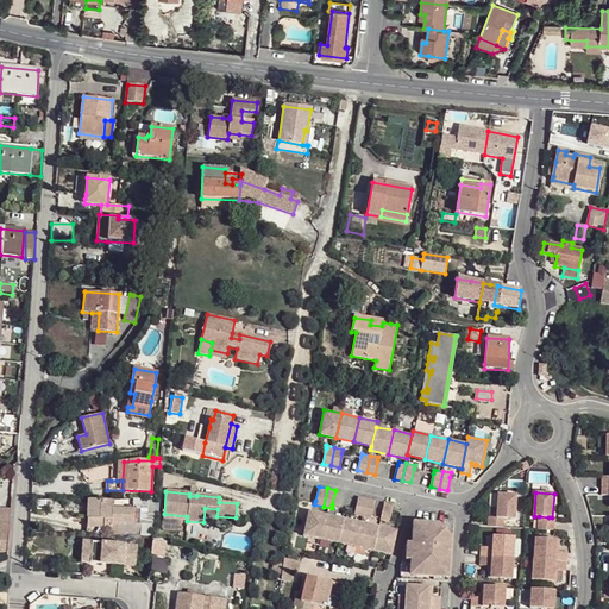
[(489,518),(488,527),(503,528),(504,519),(515,520),(516,496),(497,495),(496,518),(489,518)]
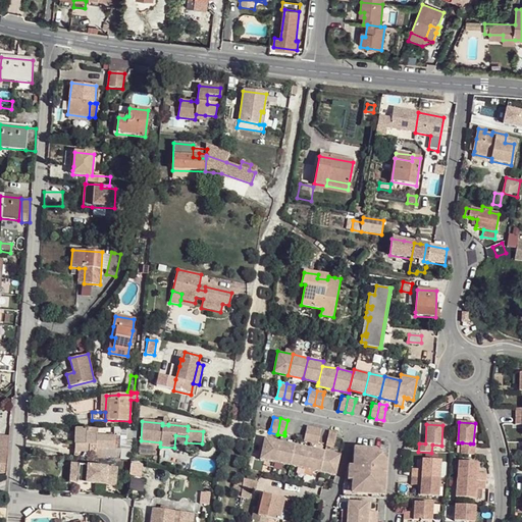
[(315,426),(307,425),(305,437),(304,440),(311,441),(315,426)]
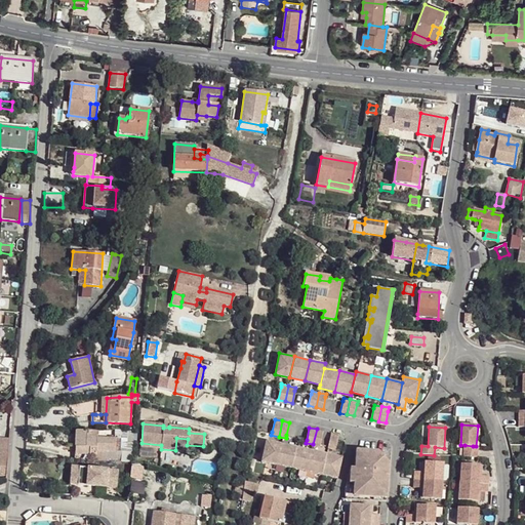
[(324,430),(317,429),(313,444),(321,446),(324,430)]
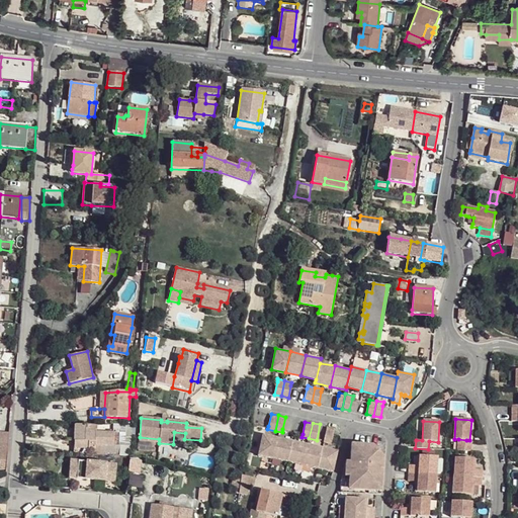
[(75,433),(74,441),(89,441),(89,449),(94,449),(95,449),(95,445),(113,445),(113,432),(95,432),(96,425),(75,425),(75,433)]
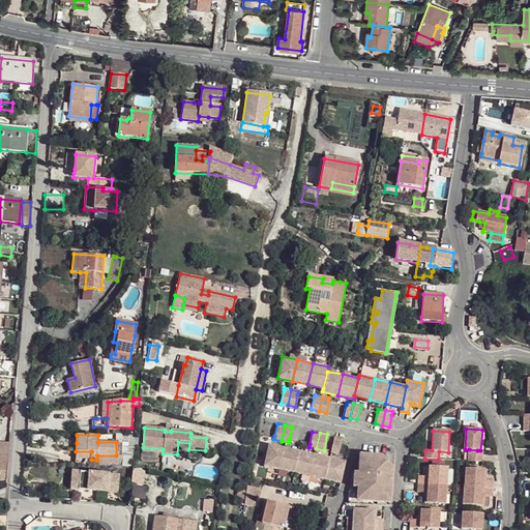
[(343,438),(334,437),(331,452),(340,454),(343,438)]
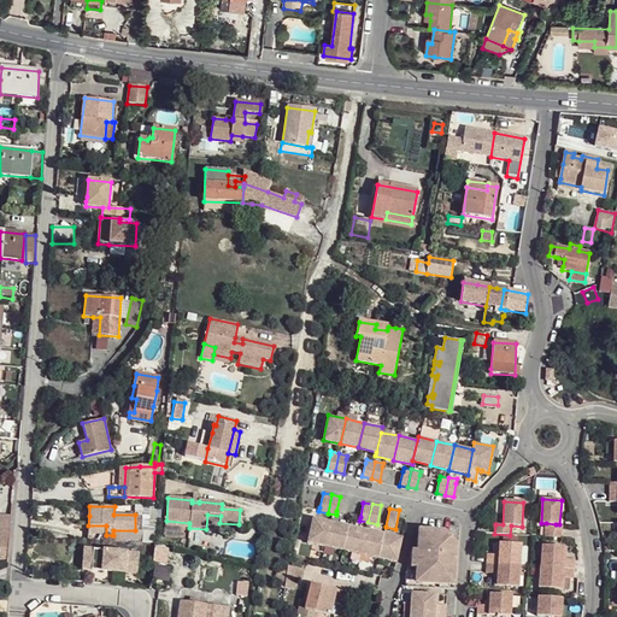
[(0,547),(0,548),(9,548),(11,516),(0,515),(0,547)]
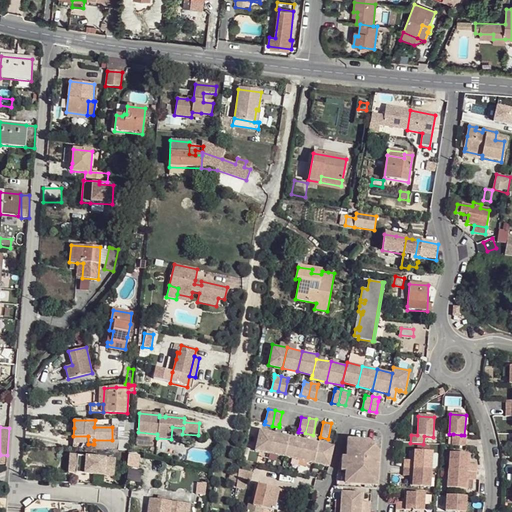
[(274,431),(258,428),(253,447),(268,451),(274,431)]
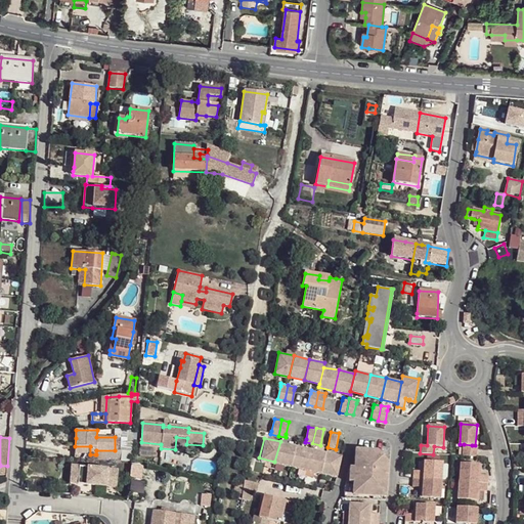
[(295,445),(280,441),(274,462),(290,466),(295,445)]
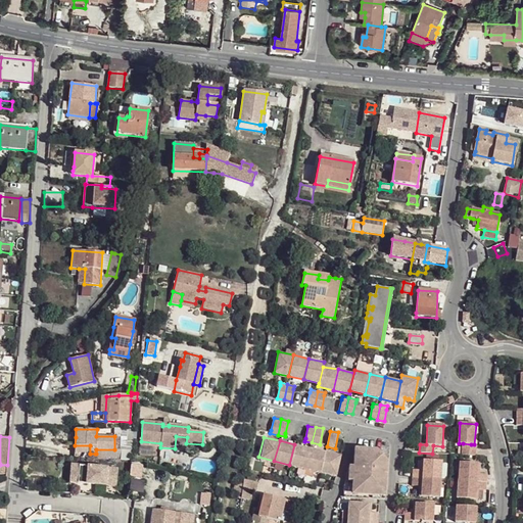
[(311,447),(294,444),(289,465),(305,468),(311,447)]
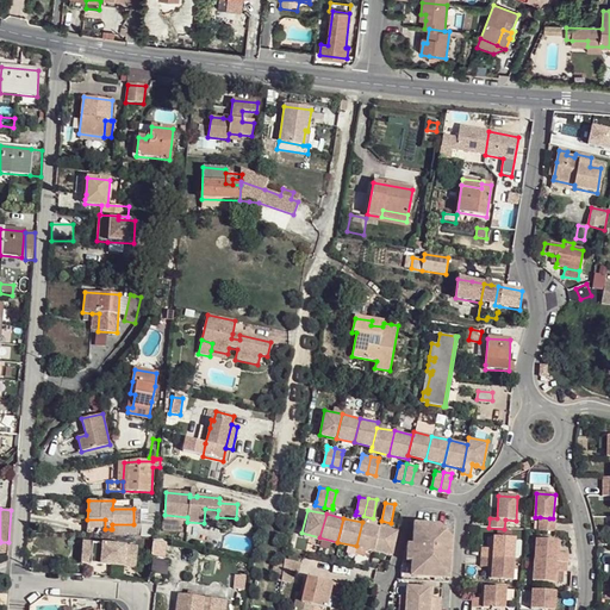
[(87,520),(87,528),(105,529),(105,520),(87,520)]
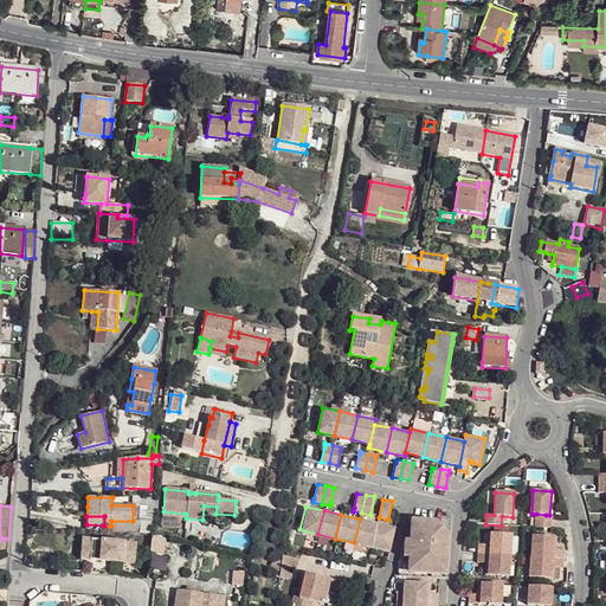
[(536,517),(535,527),(552,528),(552,526),(552,519),(546,519),(536,517)]
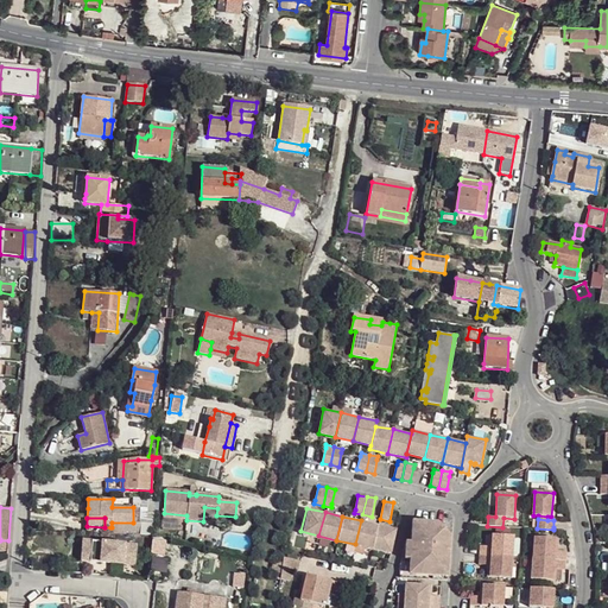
[(379,525),(361,520),(355,544),(374,549),(379,525)]
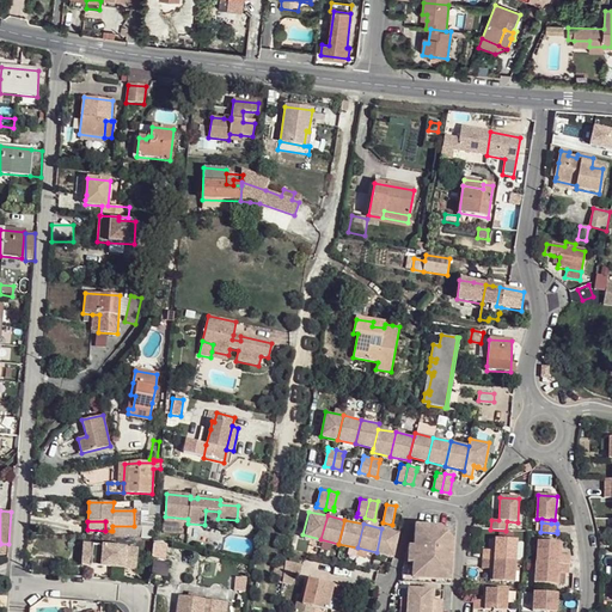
[(422,525),(414,525),(412,545),(409,545),(408,550),(404,568),(402,571),(403,573),(402,581),(451,583),(453,543),(450,539),(452,537),(445,530),(444,532),(438,526),(422,525)]
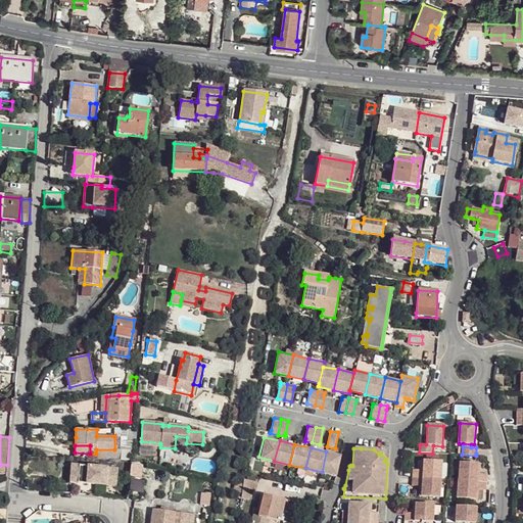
[(95,454),(95,459),(117,460),(117,458),(122,458),(122,449),(121,450),(114,449),(96,449),(96,454),(95,454)]
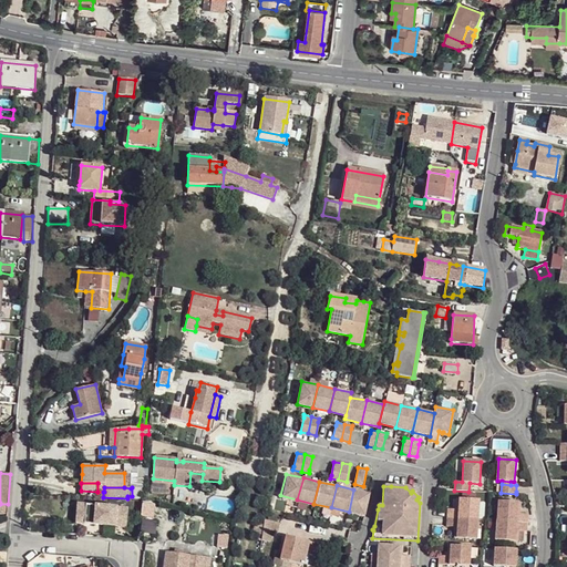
[(370,493),(353,490),(349,512),(366,515),(370,493)]
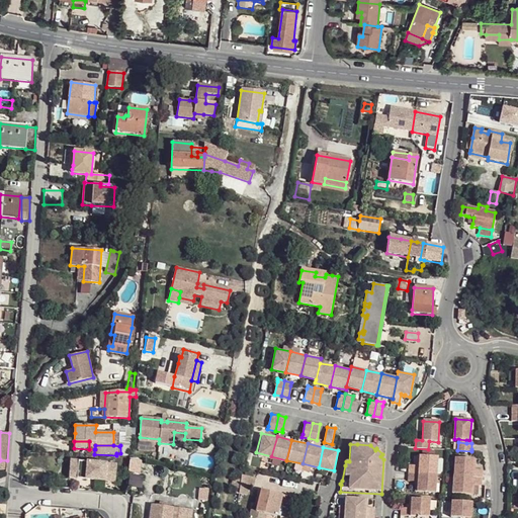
[(410,463),(409,472),(420,472),(437,473),(438,456),(418,454),(417,464),(410,463)]
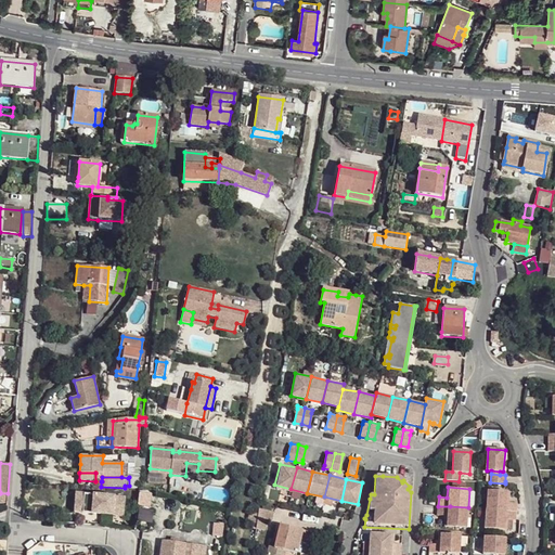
[(487,508),(517,511),(517,503),(510,502),(510,491),(488,490),(487,508)]
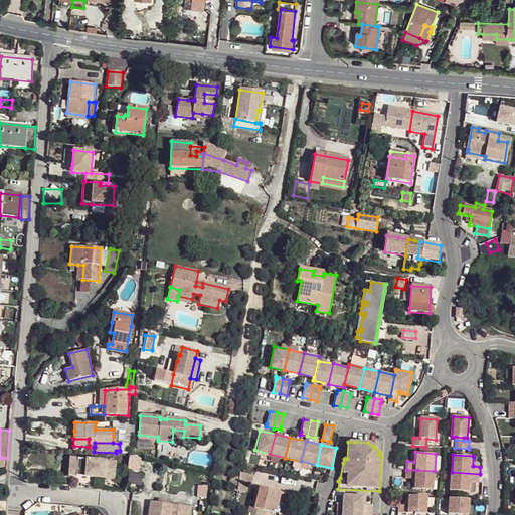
[(69,458),(67,475),(75,476),(76,459),(69,458)]
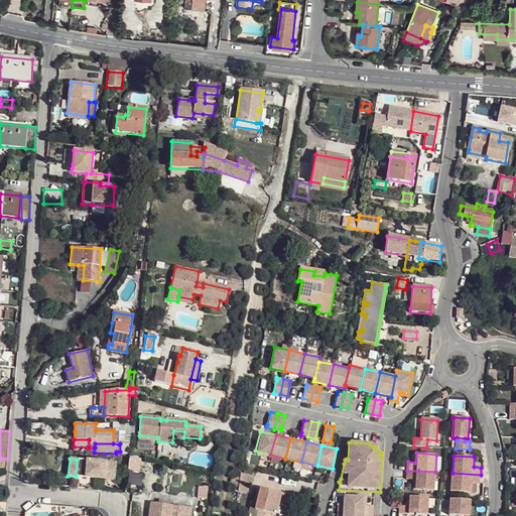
[(77,460),(76,477),(99,479),(114,480),(115,463),(77,460)]
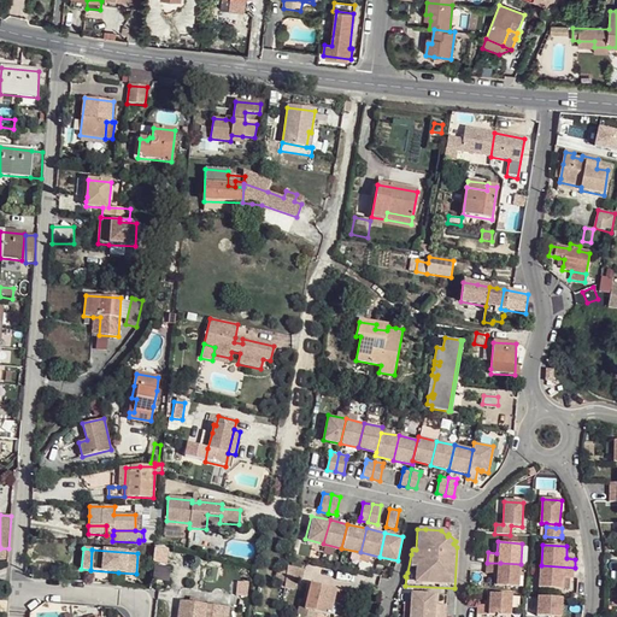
[(154,550),(153,563),(165,564),(168,551),(154,550)]
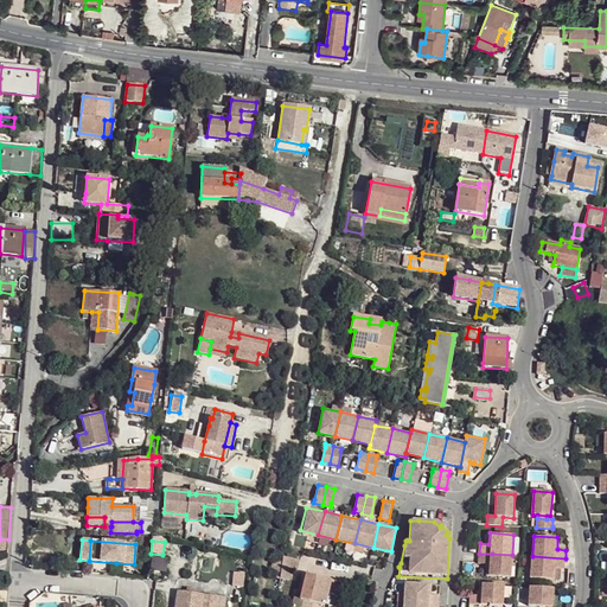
[(492,554),(479,554),(479,562),(487,563),(487,575),(511,576),(512,555),(492,554)]
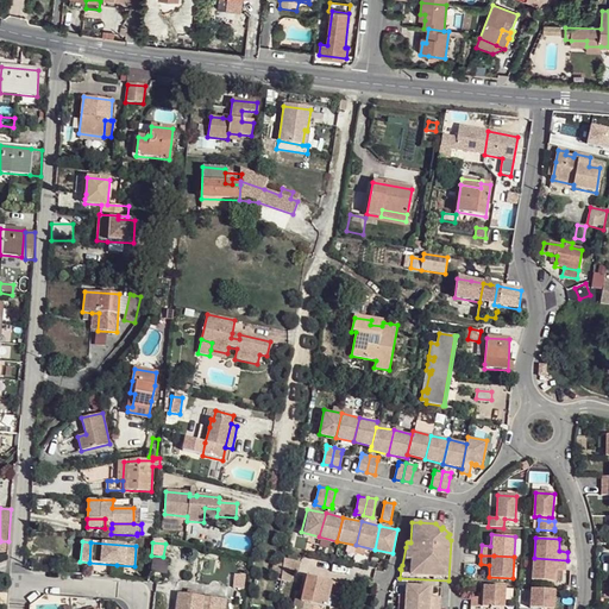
[(566,570),(567,560),(553,559),(534,558),(533,579),(557,581),(558,570),(566,570)]
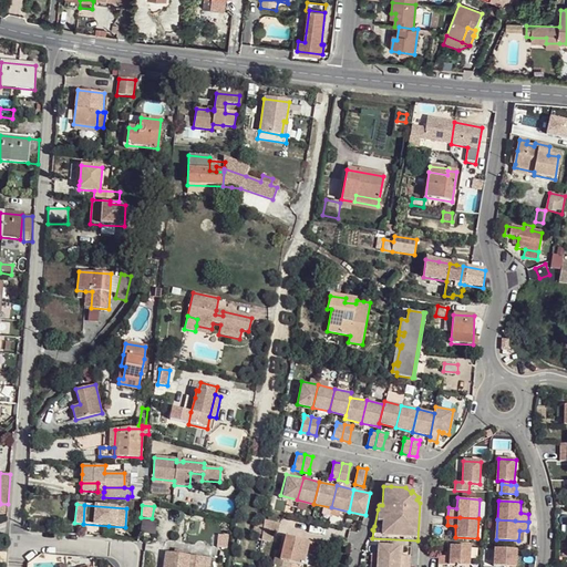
[(261,537),(261,540),(270,543),(272,532),(278,534),(279,524),(267,522),(264,521),(263,527),(261,537)]
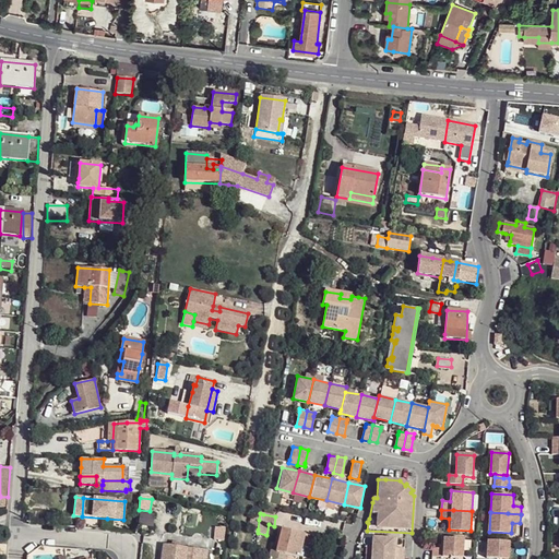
[(251,519),(250,528),(258,530),(259,520),(251,519)]
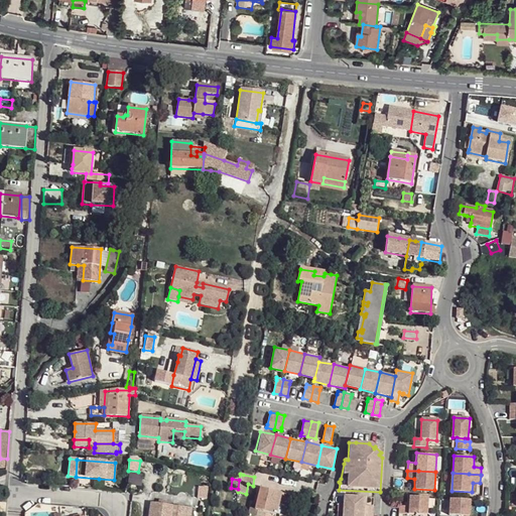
[(250,508),(248,515),(263,515),(265,512),(276,515),(278,505),(281,506),(285,506),(287,495),(260,489),(255,509),(250,508)]
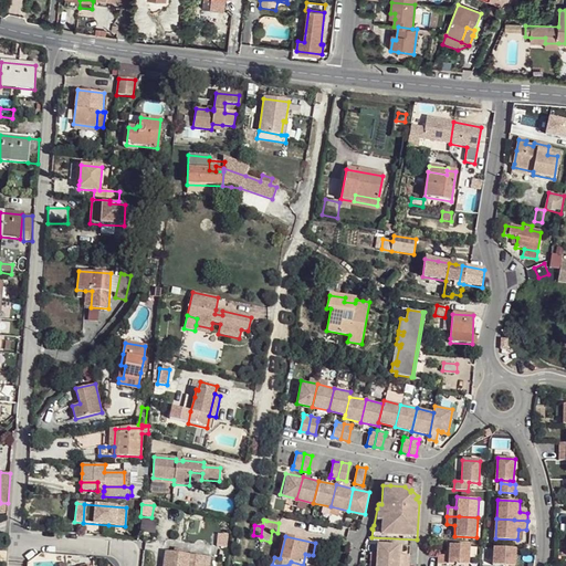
[(401,543),(376,542),(376,559),(409,561),(410,554),(399,554),(400,551),(401,549),(401,543)]
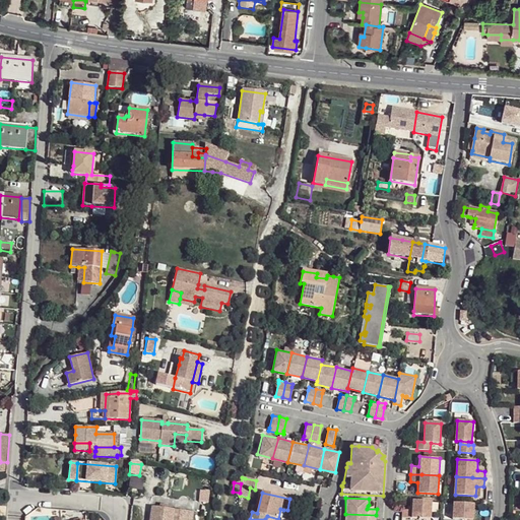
[(401,509),(400,517),(429,519),(430,501),(409,499),(409,509),(401,509)]
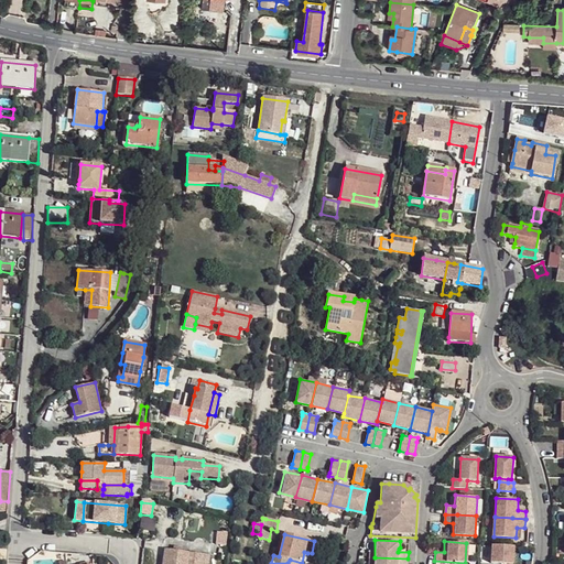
[(497,545),(492,545),(491,562),(506,563),(513,563),(514,546),(497,545)]
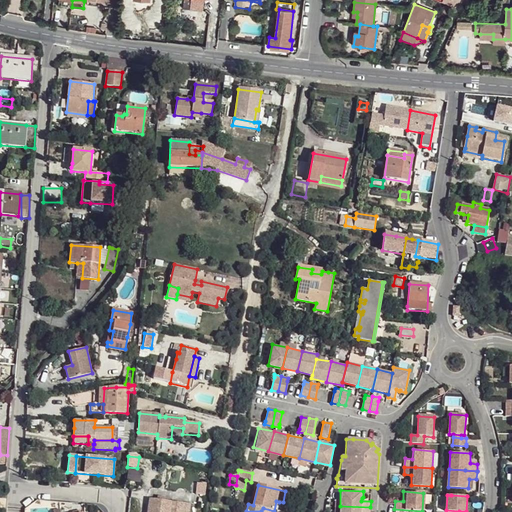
[(148,508),(147,511),(189,511),(190,504),(150,499),(148,508)]
